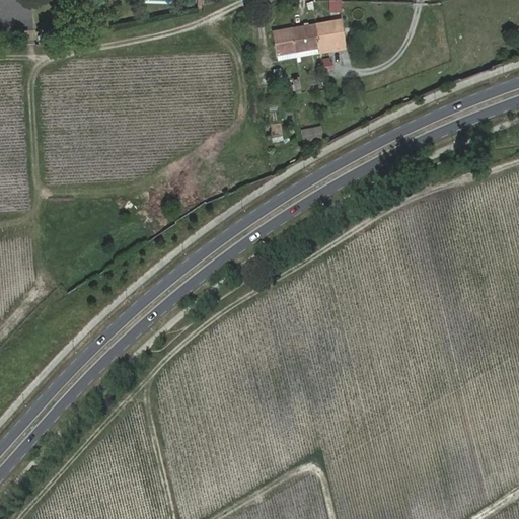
[(0,0),(0,24),(10,24),(9,2),(22,2),(21,0),(0,0)]
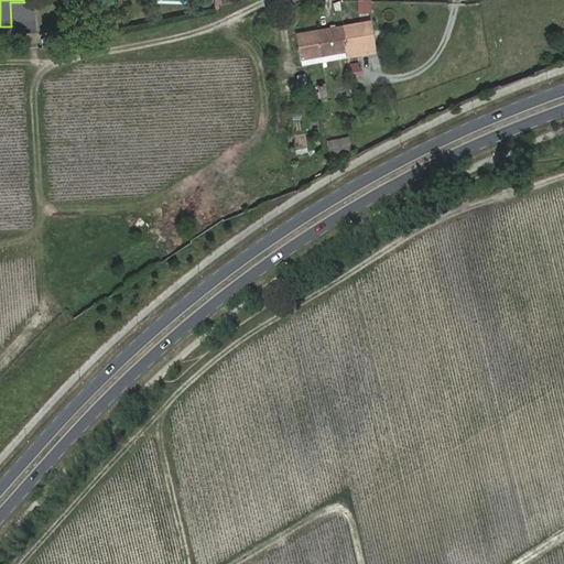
[(371,13),(370,0),(358,0),(358,13),(371,13)]
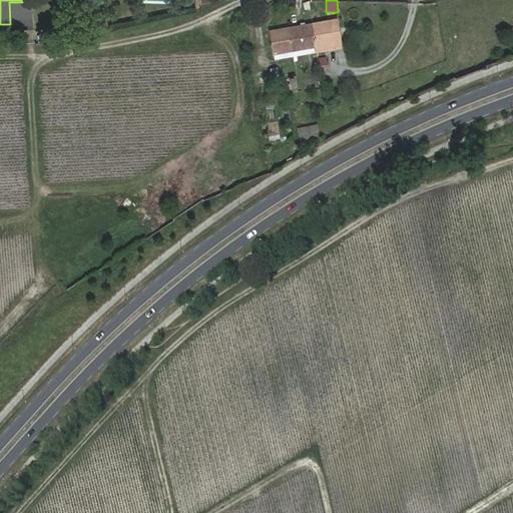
[(22,2),(9,2),(10,24),(23,24),(22,2)]
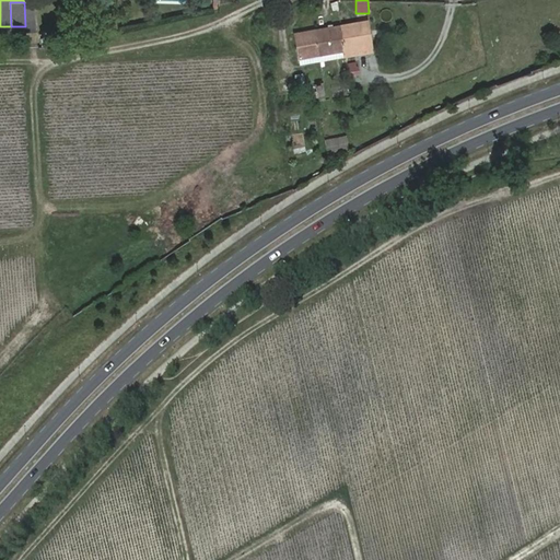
[(294,35),(298,58),(318,55),(342,50),(343,56),(370,51),(369,43),(365,44),(363,32),(366,31),(364,23),(294,35)]
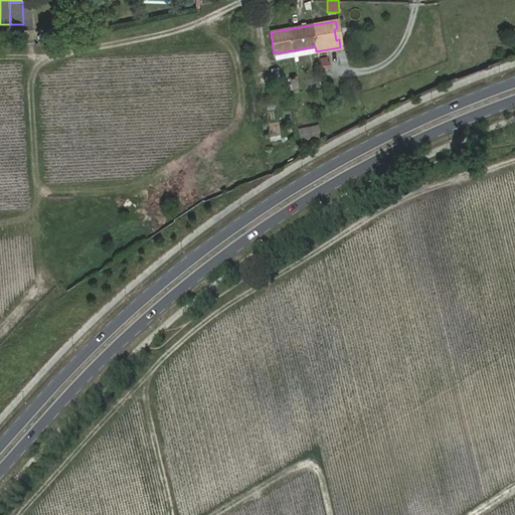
[(315,46),(293,50),(294,55),(316,51),(315,46)]
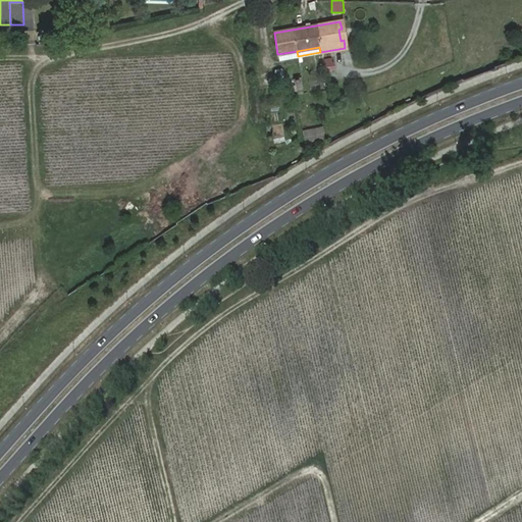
[(297,51),(277,54),(279,60),(298,56),(297,51)]
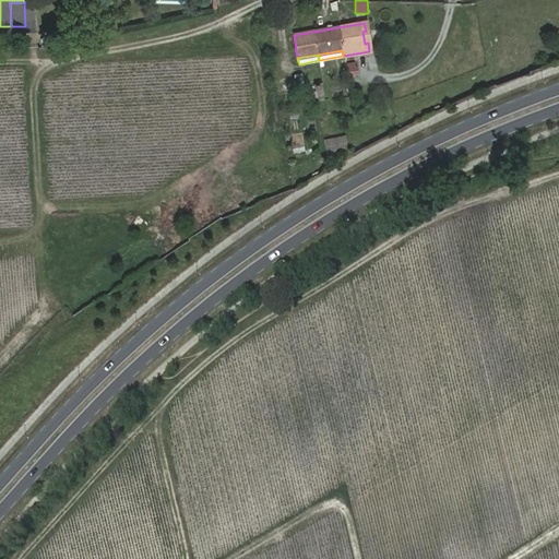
[(357,61),(347,61),(348,75),(357,75),(357,61)]
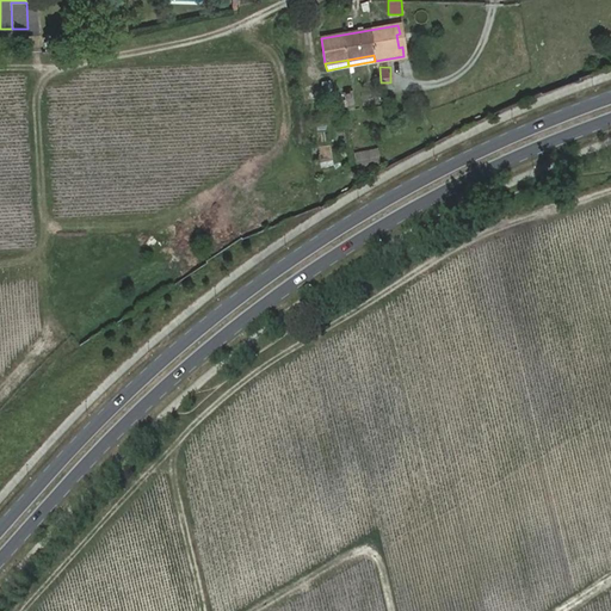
[(323,97),(331,96),(328,80),(320,82),(321,84),(323,97)]
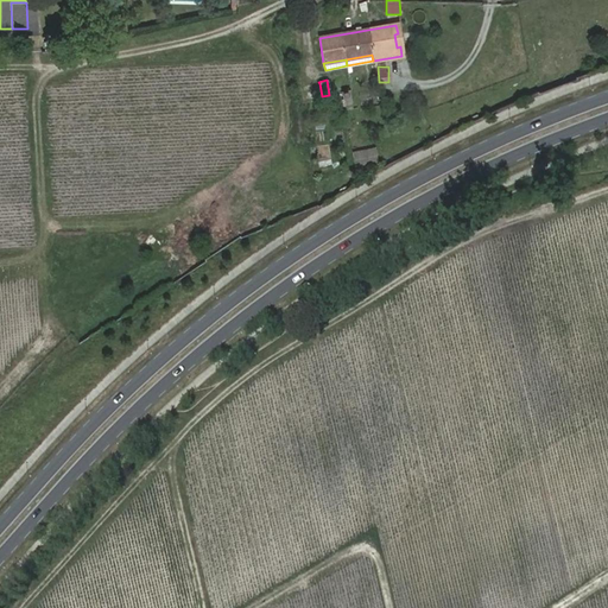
[(320,83),(299,87),(301,101),(322,96),(320,83)]
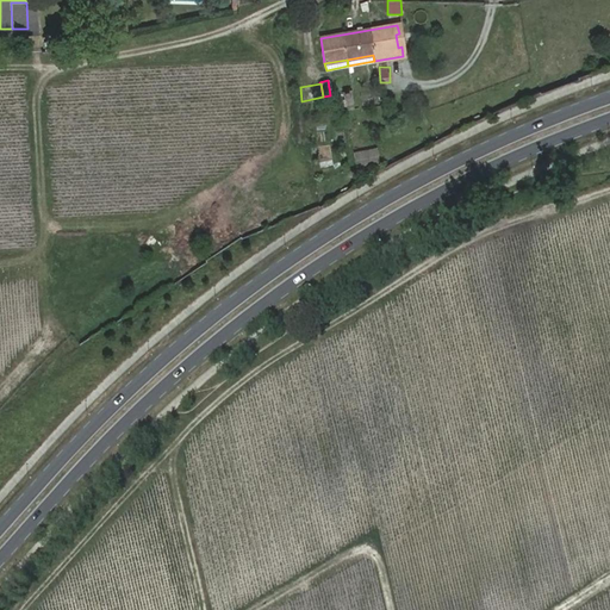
[(343,105),(352,109),(355,97),(347,94),(343,105)]
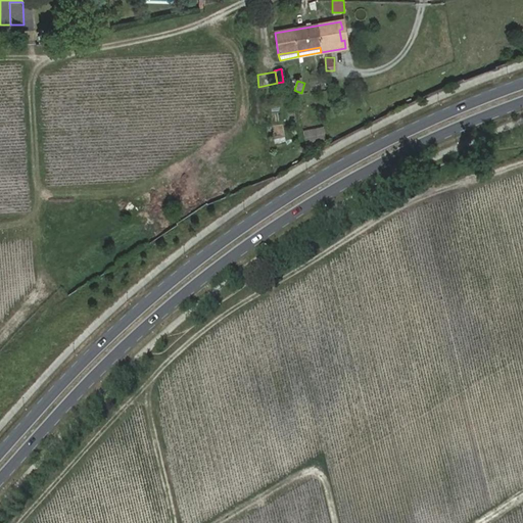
[(302,129),(305,143),(326,139),(323,125),(302,129)]
